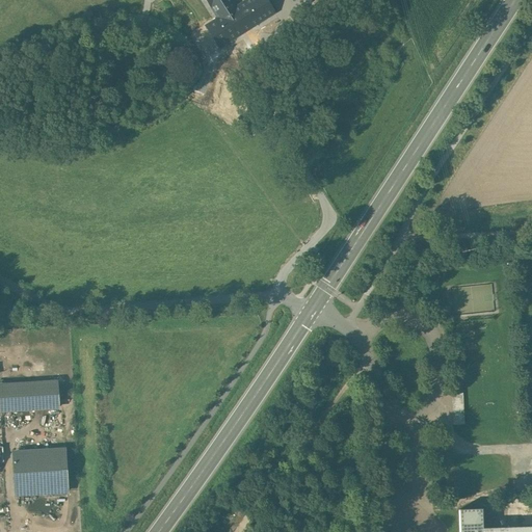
[(206,0),(217,19),(231,10),(237,6),(232,0),(206,0)]
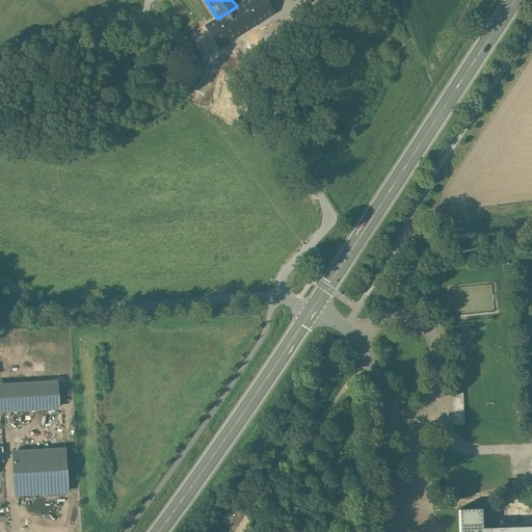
[(246,0),(237,6),(231,10),(245,32),(274,14),(266,0),(246,0)]
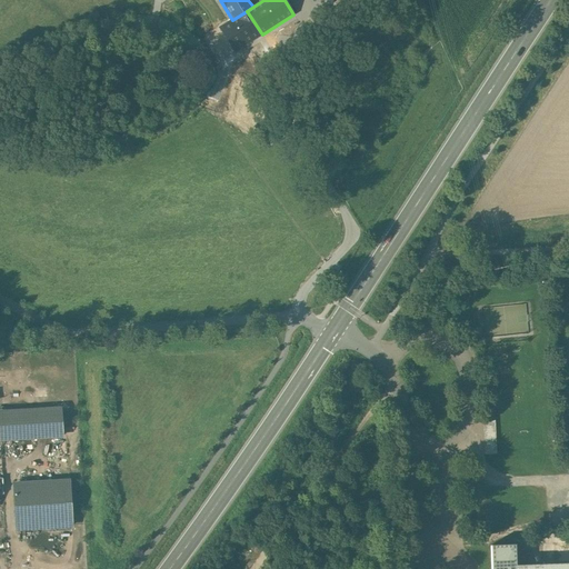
[(232,20),(219,28),(235,51),(262,35),(247,11),(232,20)]
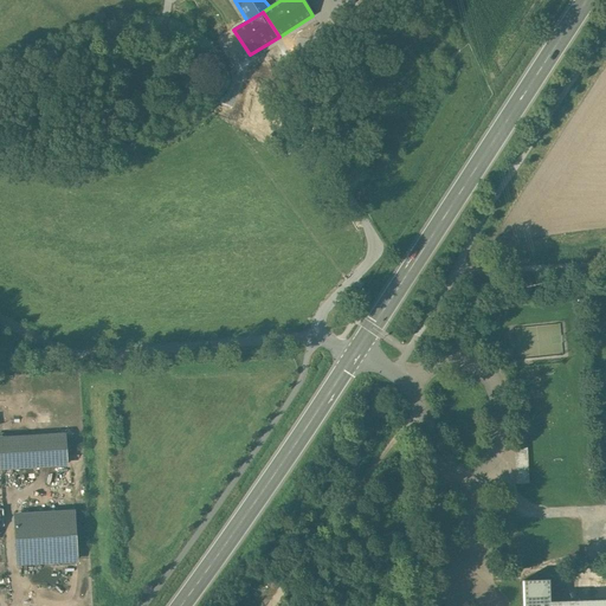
[(65,436),(0,439),(0,468),(66,464),(65,436)]
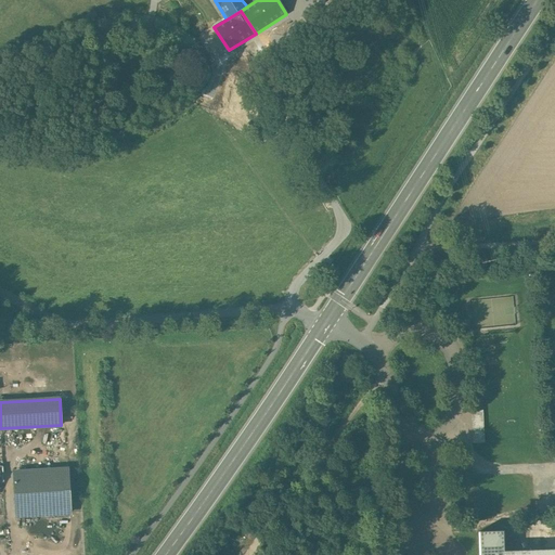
[(483,410),(472,411),(473,443),(485,442),(483,410)]
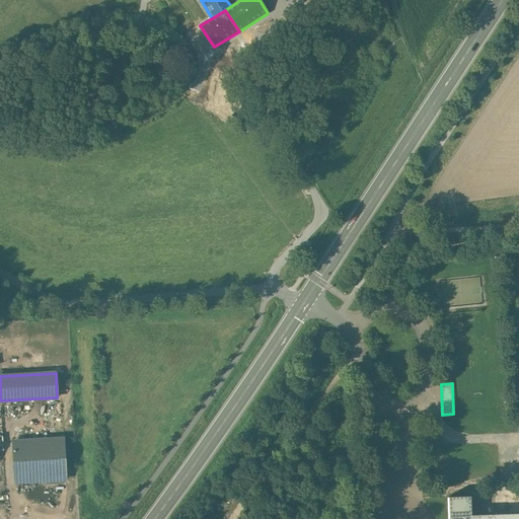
[(63,439),(13,442),(15,483),(66,479),(63,439)]
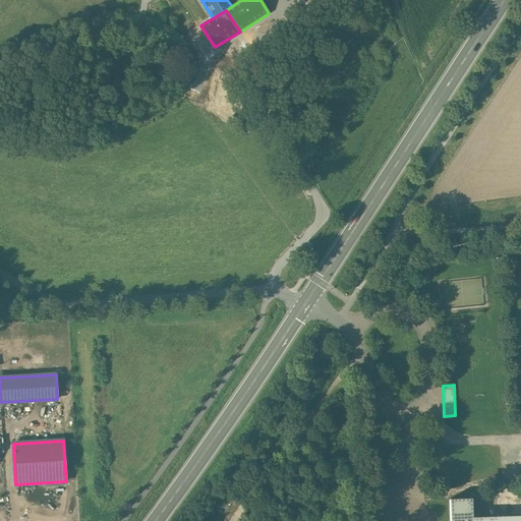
[(520,520),(520,516),(472,519),(471,499),(450,500),(450,520),(520,520)]
